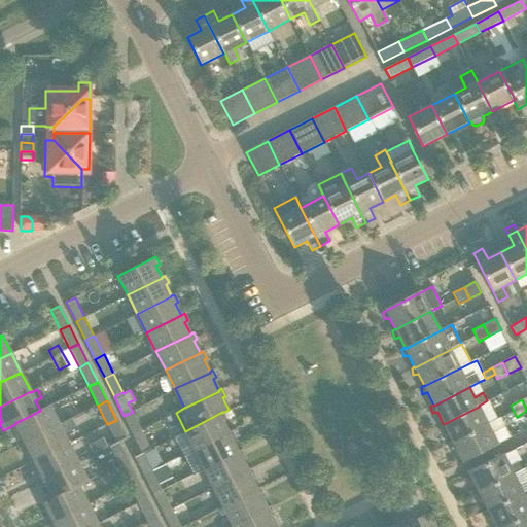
[(443,423),(440,425),(442,431),(447,430),(452,442),(453,443),(497,421),(487,400),(479,406),(479,407),(444,424),(443,423)]
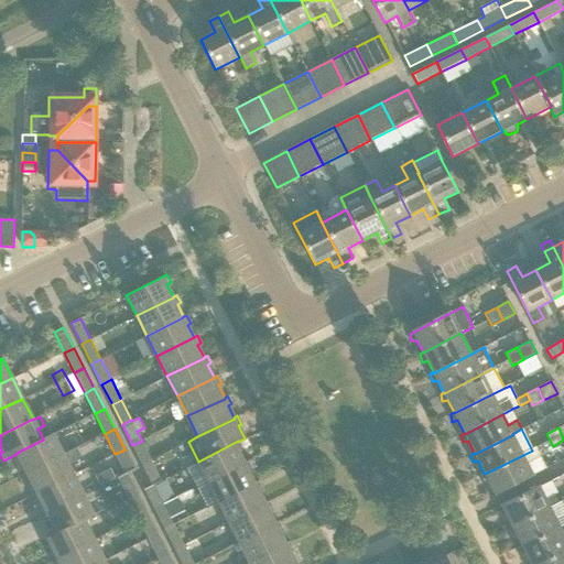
[(53,434),(43,438),(43,440),(17,453),(17,454),(23,466),(20,468),(23,476),(26,474),(26,473),(63,455),(53,434)]
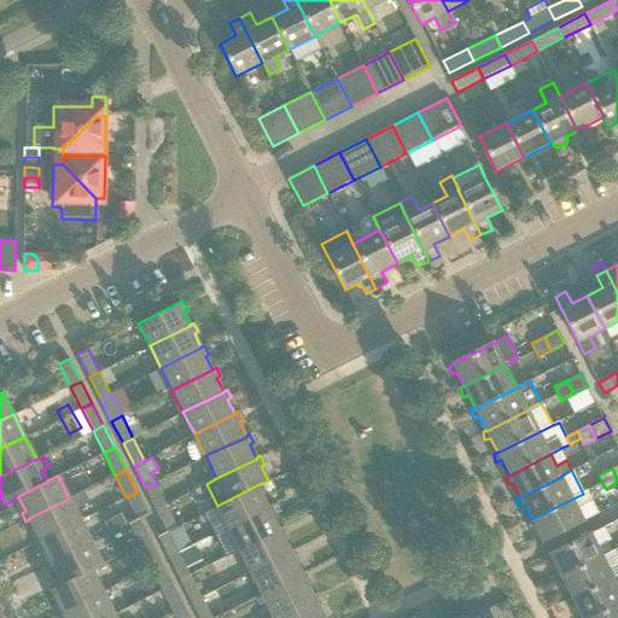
[(145,488),(156,509),(167,505),(156,483),(145,488)]
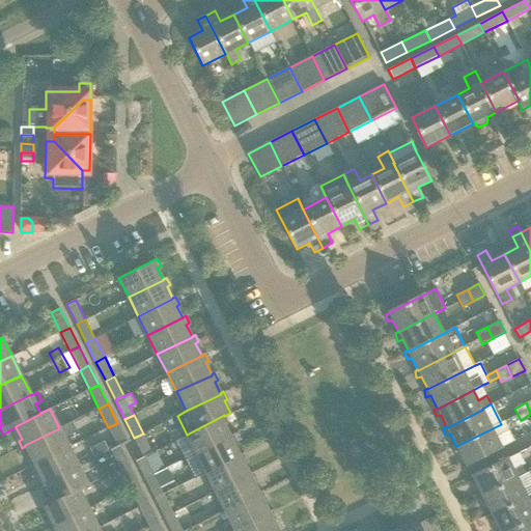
[(224,415),(187,435),(176,441),(186,459),(196,453),(231,437),(230,436),(225,424),(227,422),(224,416),(224,415)]
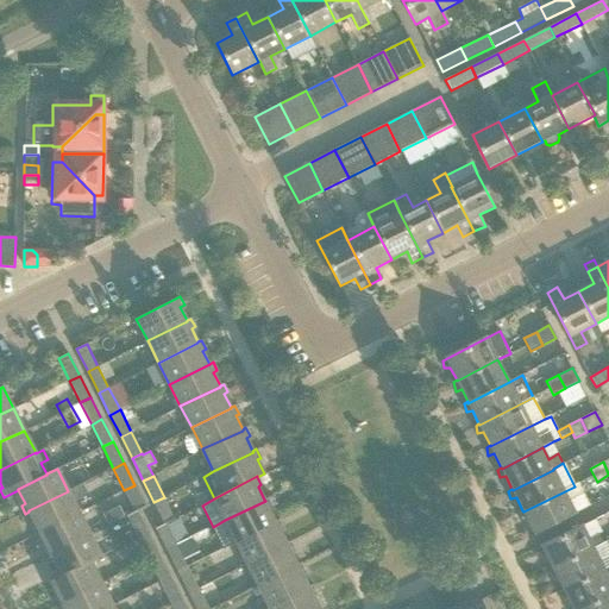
[(68,491),(29,510),(29,512),(36,525),(32,527),(37,535),(39,533),(79,513),(74,502),(88,495),(82,483),(68,491)]
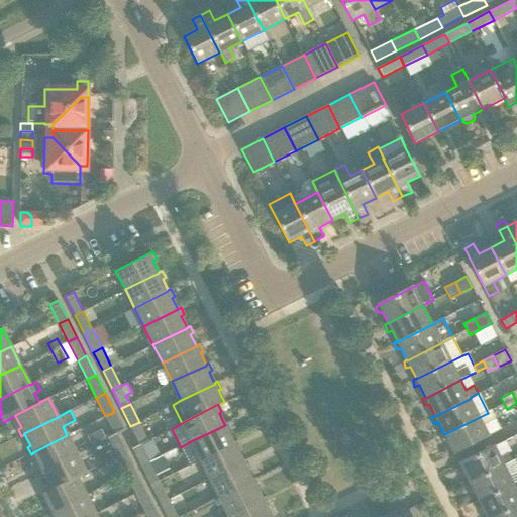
[(444,434),(443,433),(441,435),(442,442),(447,440),(454,453),(501,430),(491,411),(488,413),(444,434)]
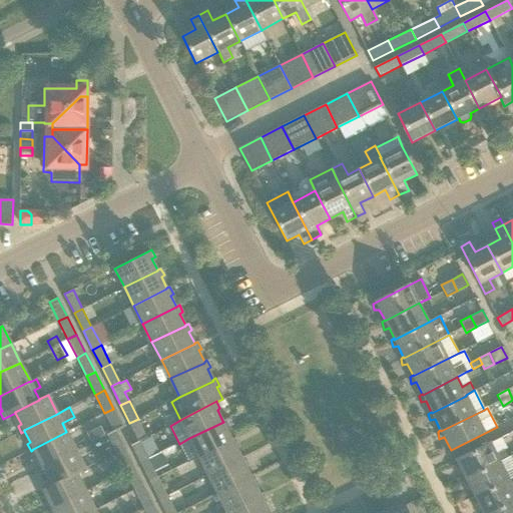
[(113,409),(104,413),(114,432),(116,431),(122,427),(113,409)]
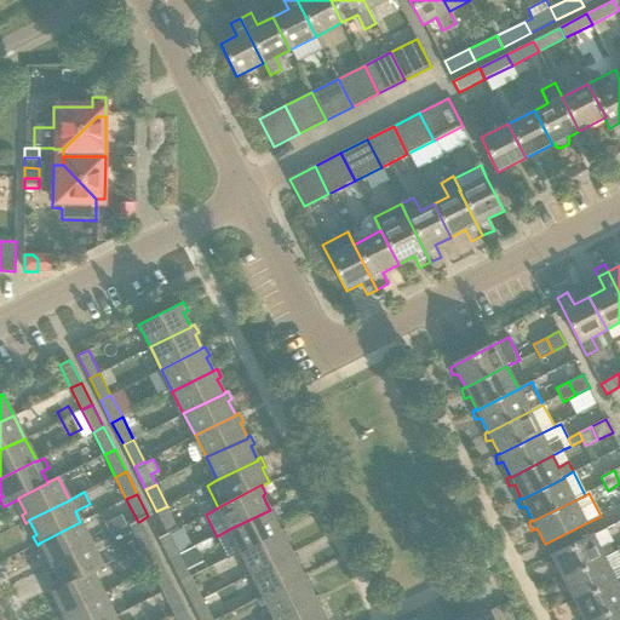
[(156,511),(167,532),(167,533),(178,527),(167,506),(156,511)]
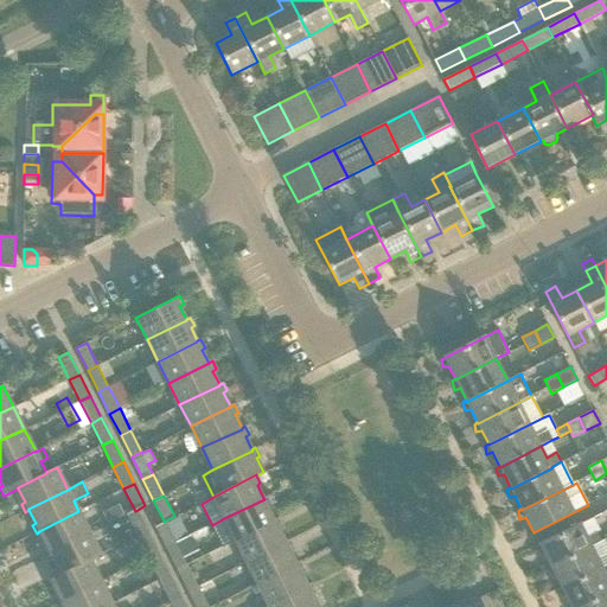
[(275,521),(275,519),(268,506),(270,505),(267,497),(263,498),(264,499),(224,518),(212,525),(223,547),(236,541),(275,521)]
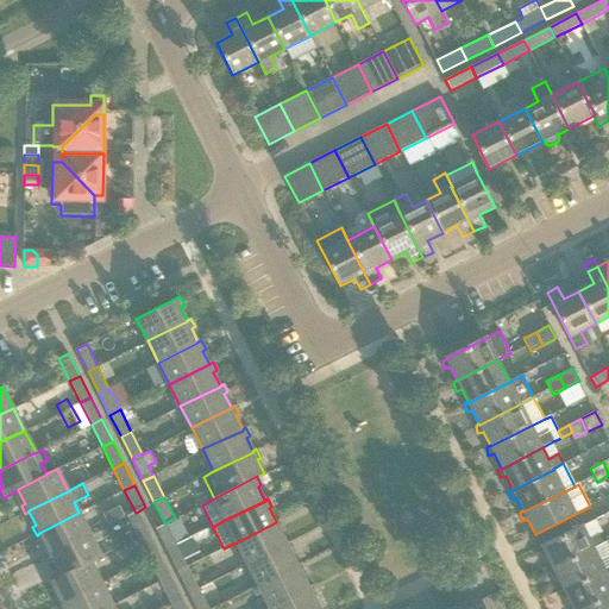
[(137,537),(148,531),(138,512),(136,513),(126,516),(137,537)]
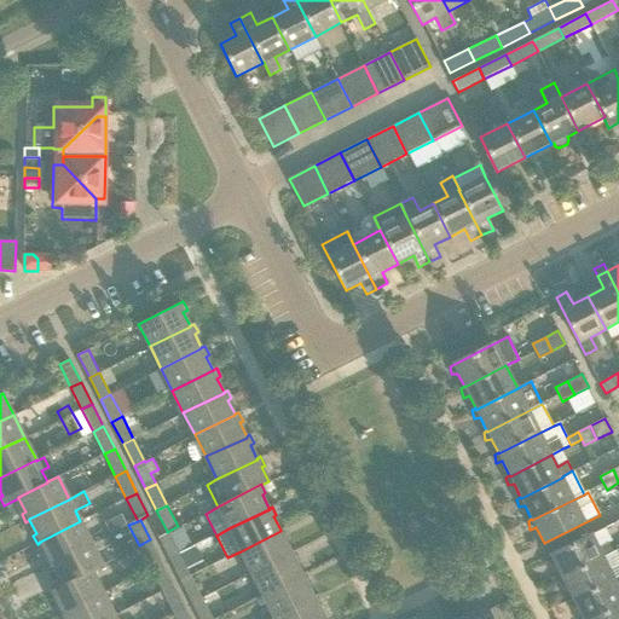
[(40,542),(47,555),(44,557),(48,566),(52,563),(51,563),(92,544),(80,521),(40,542)]
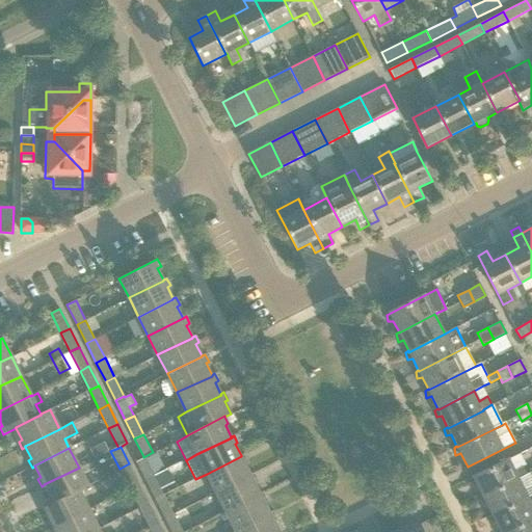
[(241,456),(207,474),(216,493),(250,476),(250,475),(244,462),(246,461),(243,454),(241,455),(241,456)]
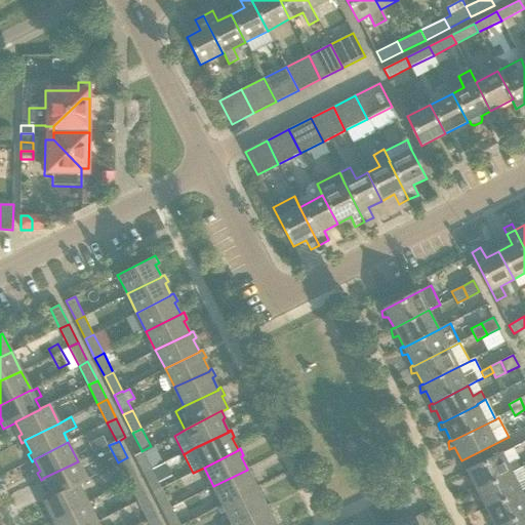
[(145,452),(135,457),(144,474),(153,469),(145,452)]
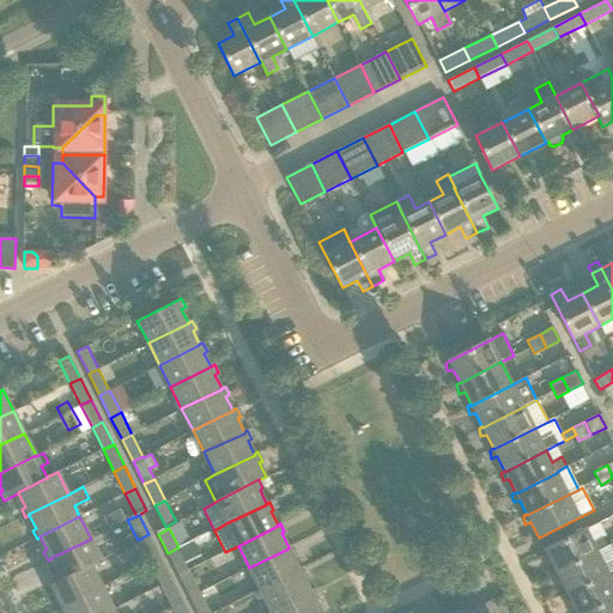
[(550,559),(556,572),(557,574),(612,545),(611,544),(607,546),(604,538),(592,544),(586,530),(541,552),(544,560),(550,559)]
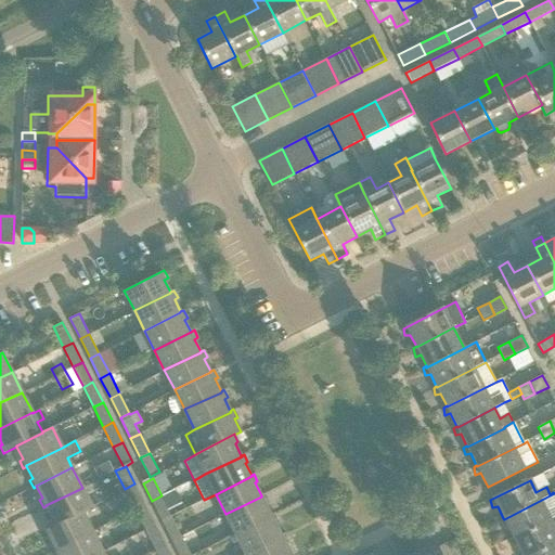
[(134,483),(125,489),(134,508),(144,504),(134,483)]
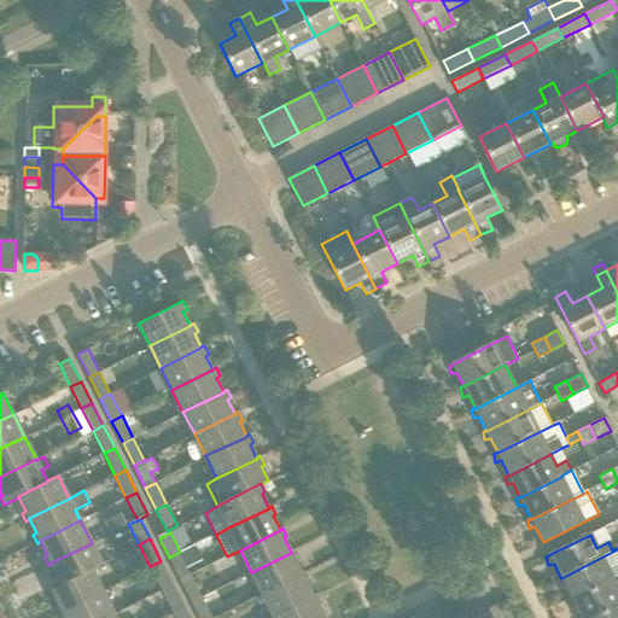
[(51,563),(52,563),(58,577),(56,579),(58,586),(62,583),(63,584),(92,569),(92,570),(103,565),(92,543),(51,563)]
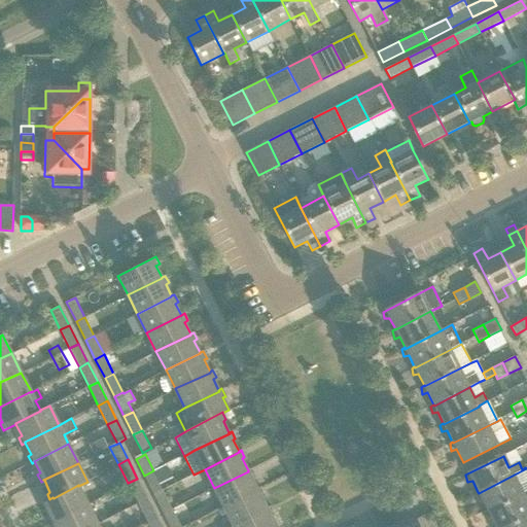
[(248,471),(214,488),(223,506),(257,490),(257,489),(251,478),(254,476),(250,468),(248,470),(248,471)]
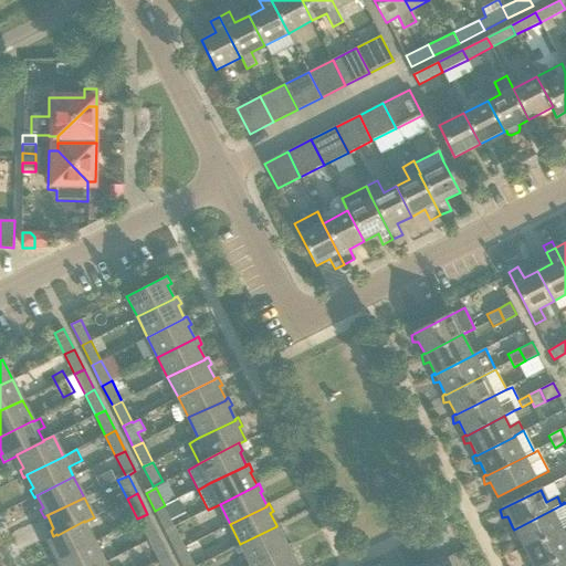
[(155,511),(165,531),(175,526),(165,505),(155,511)]
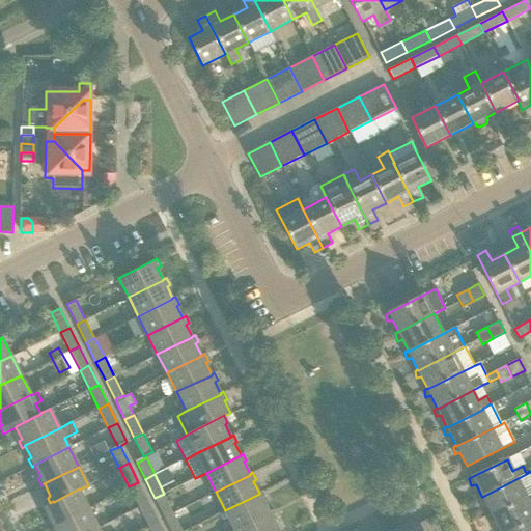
[(481,496),(478,497),(480,504),(485,503),(492,514),(492,515),(527,497),(526,497),(530,494),(530,482),(522,487),(516,478),(482,497),(481,496)]
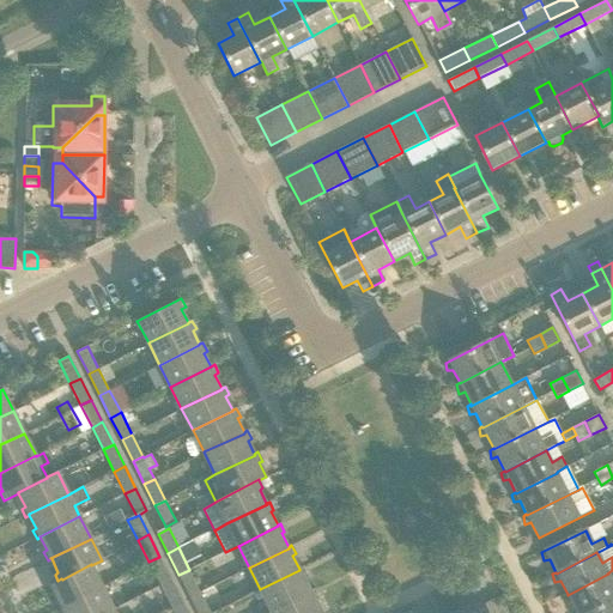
[(149,562),(159,584),(170,578),(159,557),(149,562)]
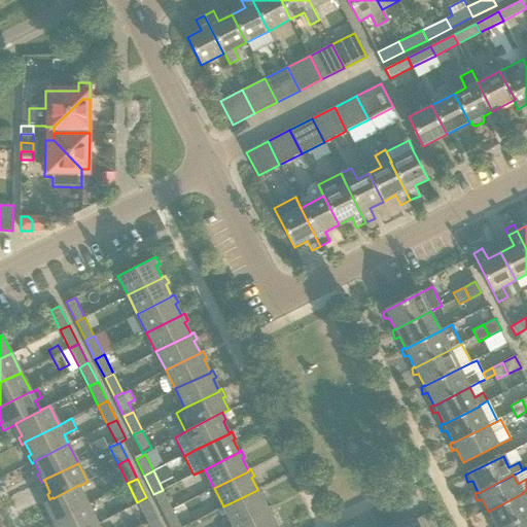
[(89,505),(78,486),(78,485),(54,498),(53,497),(49,499),(43,503),(49,517),(46,518),(50,525),(54,523),(53,522),(89,505)]
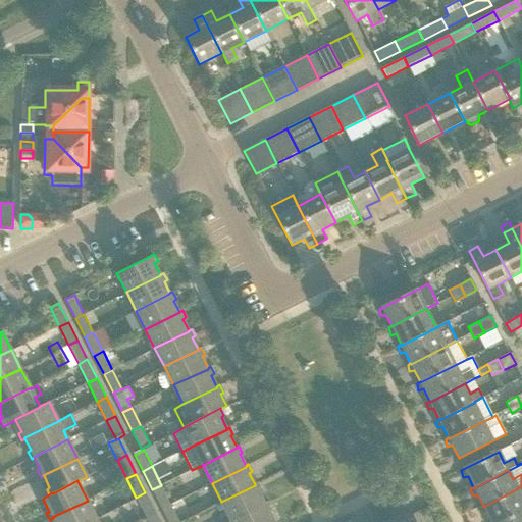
[(255,485),(221,502),(230,521),(265,504),(265,503),(259,491),(261,490),(258,483),(255,484),(255,485)]
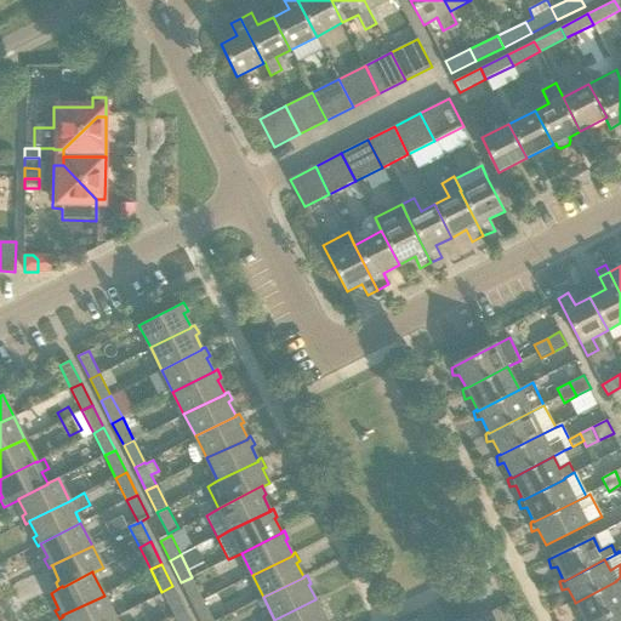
[(181,582),(193,605),(204,599),(192,577),(181,582)]
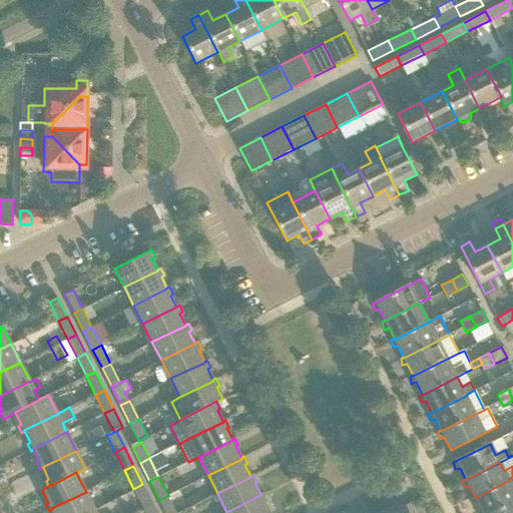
[(475,497),(472,499),(473,506),(478,505),(482,512),(491,512),(512,501),(512,488),(509,480),(475,498),(475,497)]
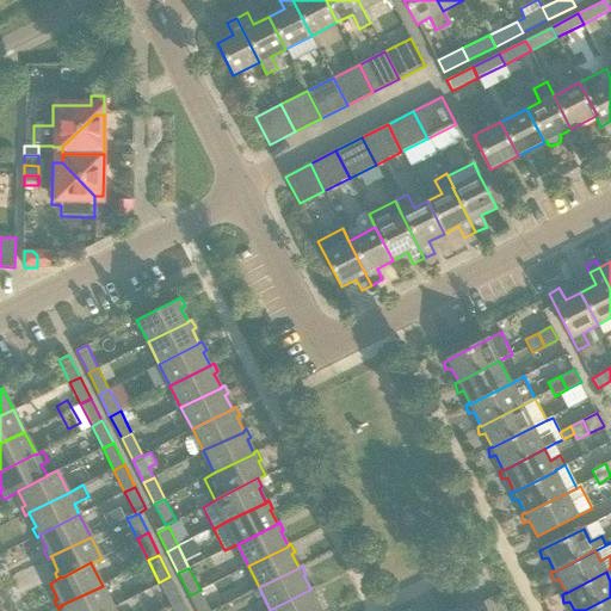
[(159,582),(171,604),(181,599),(170,576),(159,582)]
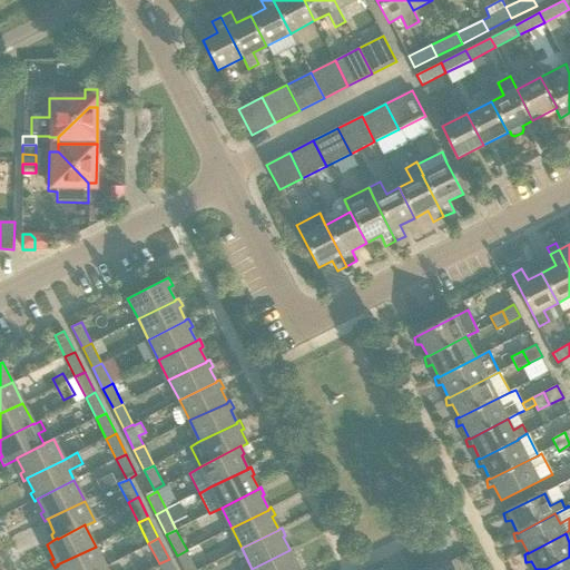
[(99,569),(106,567),(96,547),(57,564),(58,566),(59,569),(99,569)]
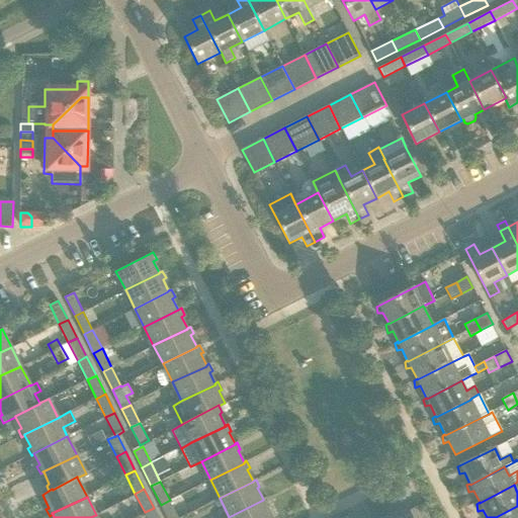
[(263,500),(229,517),(271,517),(266,506),(268,505),(265,498),(263,499),(263,500)]
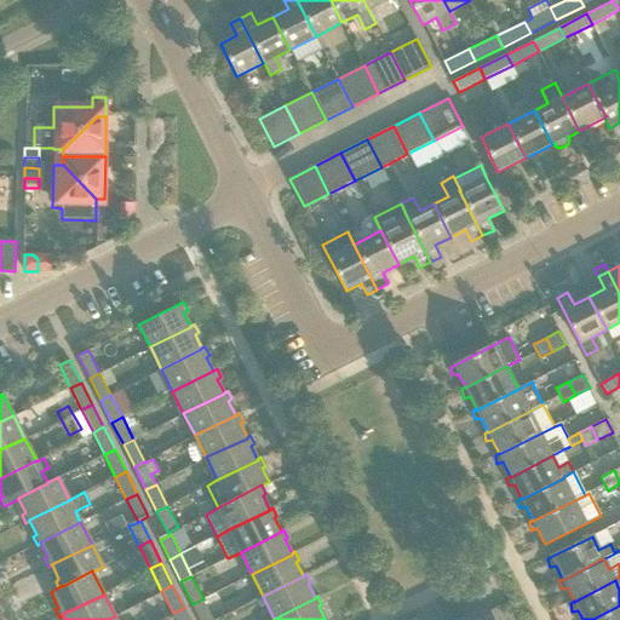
[(213,619),(204,598),(193,604),(200,619),(213,619)]
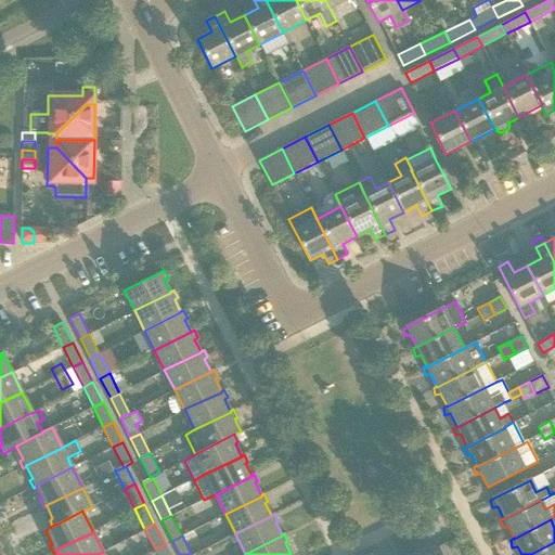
[(554,554),(554,542),(531,554),(554,554)]
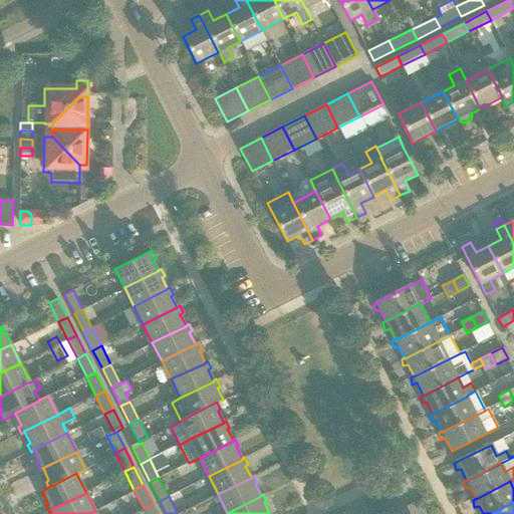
[(382,510),(383,512),(384,512),(386,513),(409,513),(404,503),(391,509),(390,506),(382,510)]
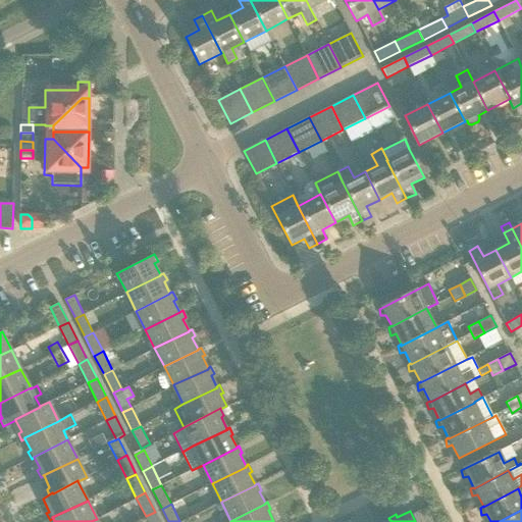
[(159,521),(155,512),(146,516),(148,521),(159,521)]
